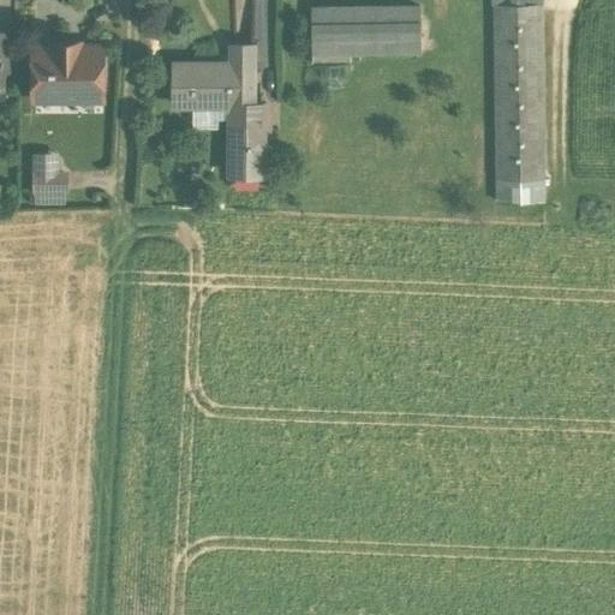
[(543,4),(494,5),(496,179),(543,178),(543,4)]
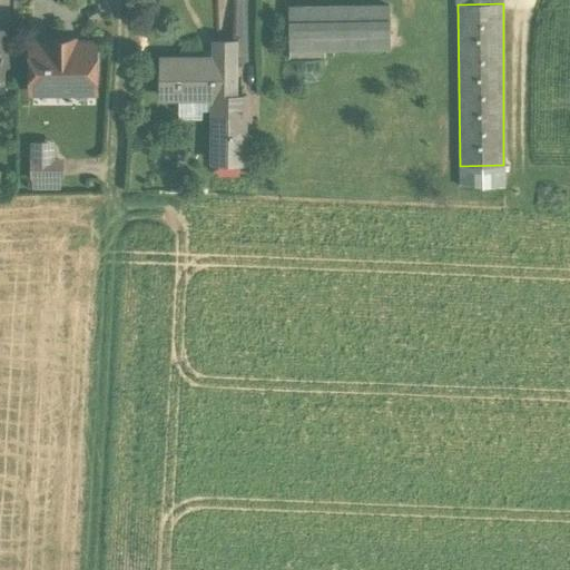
[(390,6),(288,7),(290,49),(390,48),(390,6)]
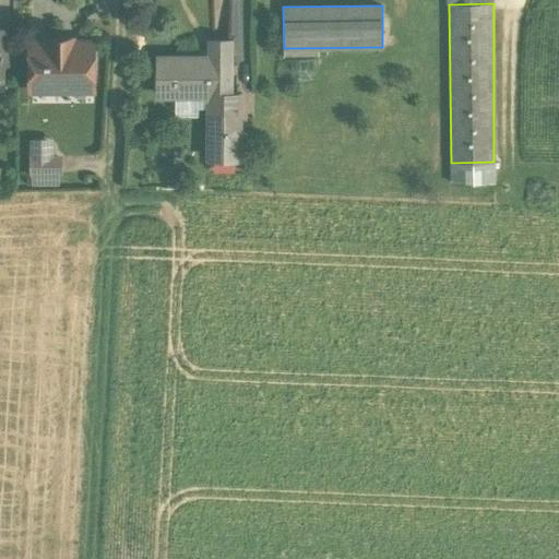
[(14,31),(1,31),(1,63),(14,63),(14,31)]
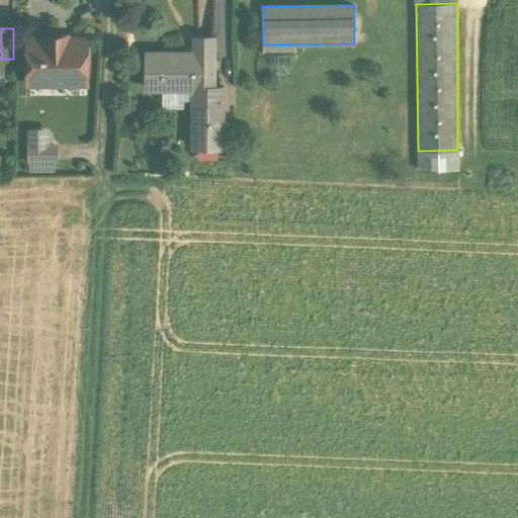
[(70,35),(48,35),(48,37),(31,37),(31,82),(70,83),(70,76),(87,76),(87,37),(70,37),(70,35)]
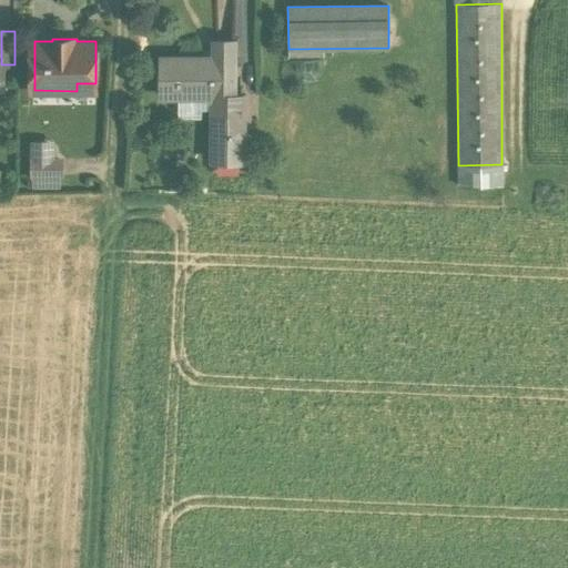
[(213,62),(183,62),(183,58),(160,58),(160,77),(161,77),(161,95),(211,95),(234,95),(234,93),(234,40),(213,40),(213,62)]
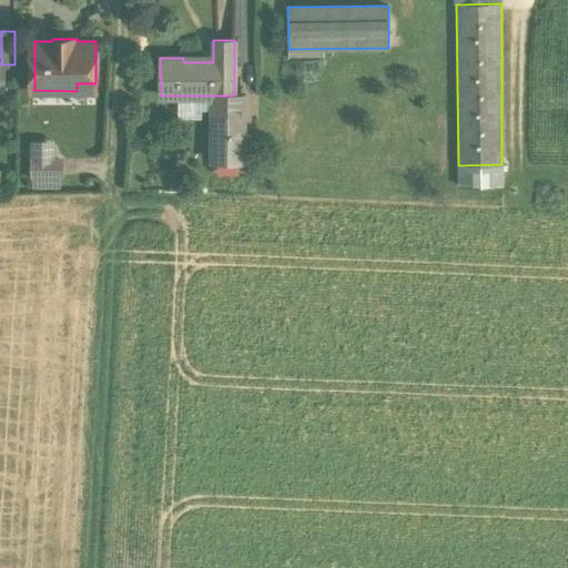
[(234,95),(211,95),(210,158),(242,158),(243,93),(234,93),(234,95)]
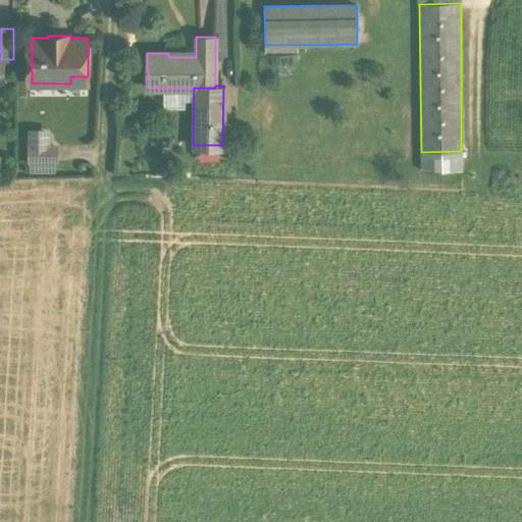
[(49,135),(31,134),(30,158),(54,159),(55,145),(49,145),(49,135)]
